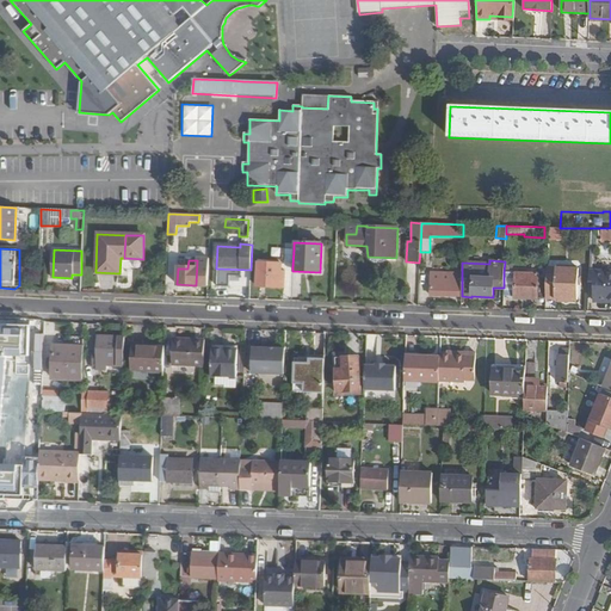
[(281,282),(281,264),(258,263),(257,287),(284,288),(284,282),(281,282)]
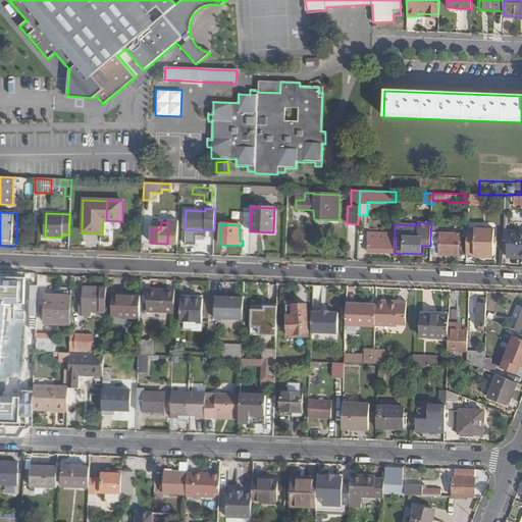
[(440,233),(439,254),(466,256),(467,235),(468,229),(461,229),(461,235),(440,233)]
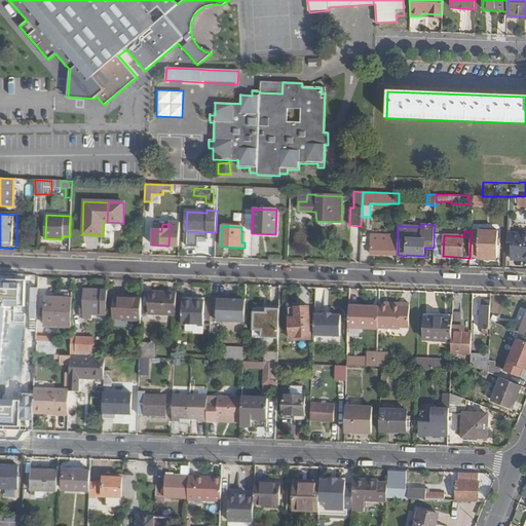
[(486,236),(471,236),(470,258),(497,258),(498,231),(486,231),(486,236)]
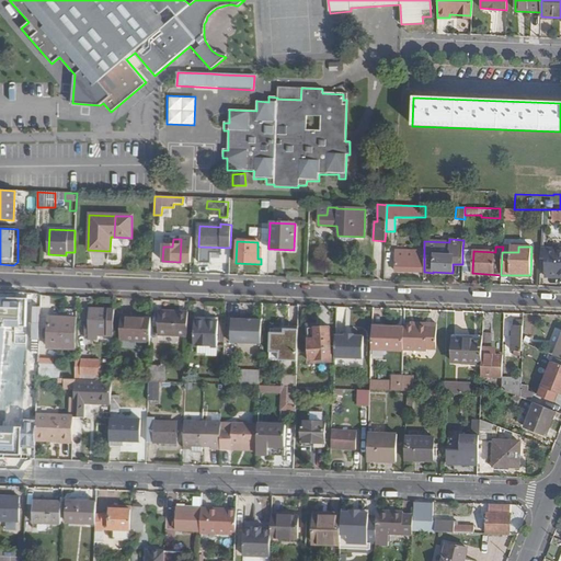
[(558,277),(558,272),(560,272),(560,249),(541,249),(541,259),(547,259),(547,265),(546,277),(558,277)]
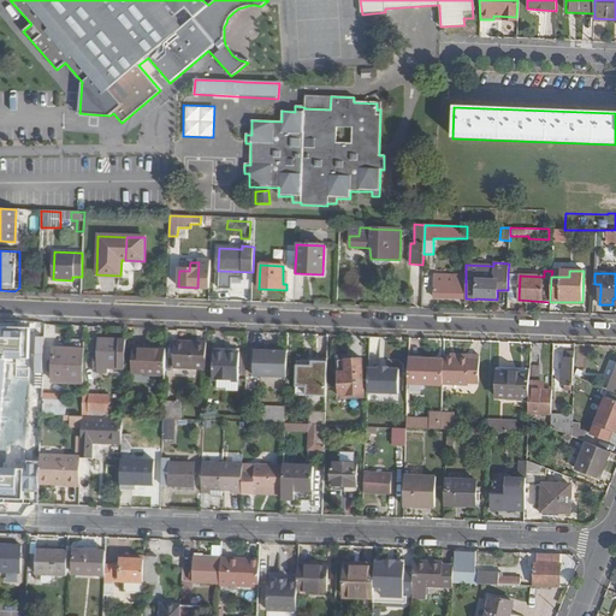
[(436,274),(434,298),(466,298),(466,276),(436,274)]
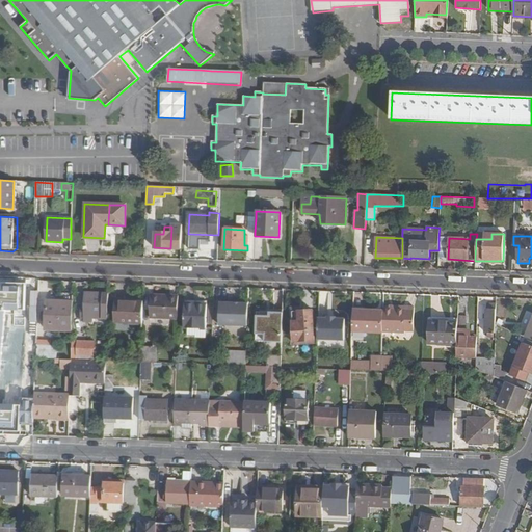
[(449,238),(439,237),(439,250),(439,259),(448,259),(449,238)]
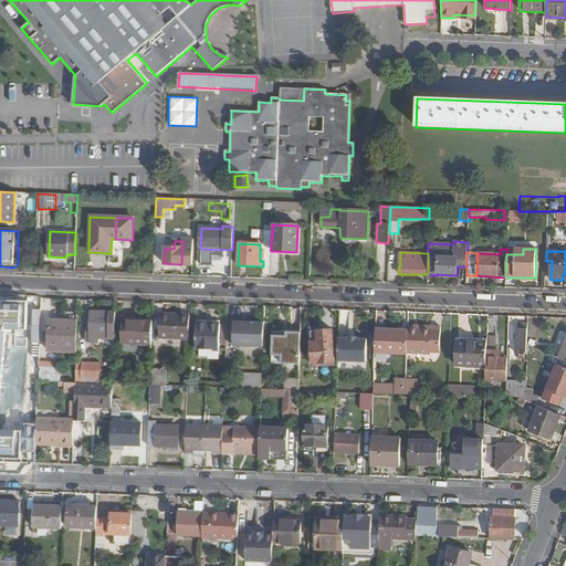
[(24,345),(25,299),(0,297),(0,459),(32,460),(33,421),(19,420),(19,429),(0,428),(0,359),(2,332),(12,332),(12,345),(24,345)]
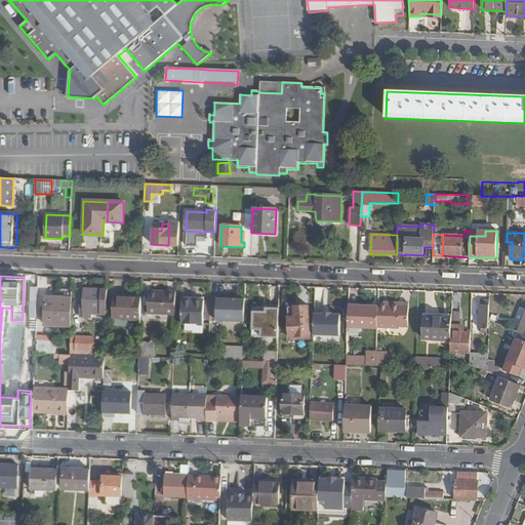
[(90,318),(90,315),(106,315),(107,290),(84,289),(83,318),(90,318)]
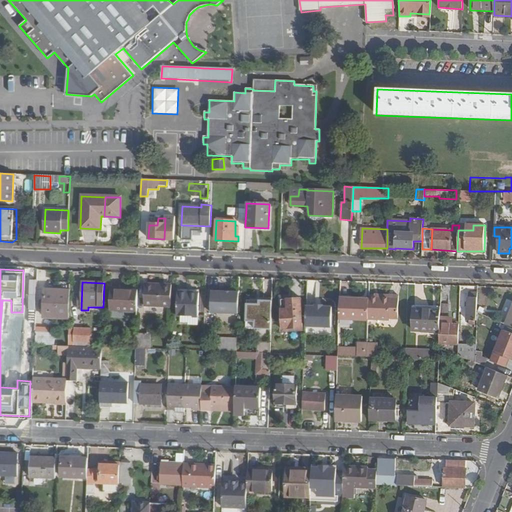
[(145,286),(144,306),(171,307),(172,285),(161,285),(161,286),(145,286)]
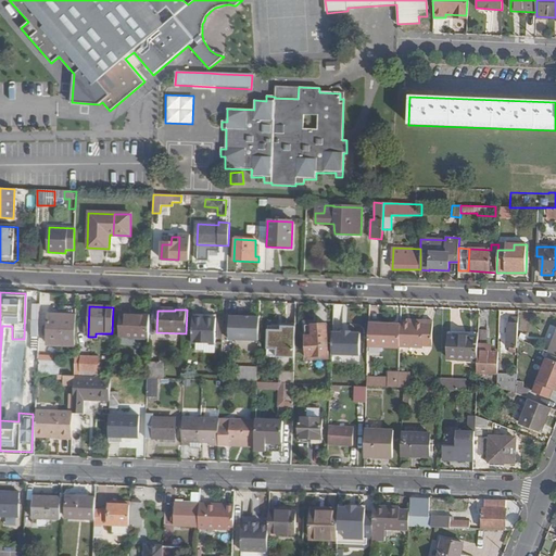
[(48,315),(47,345),(75,346),(76,316),(48,315)]
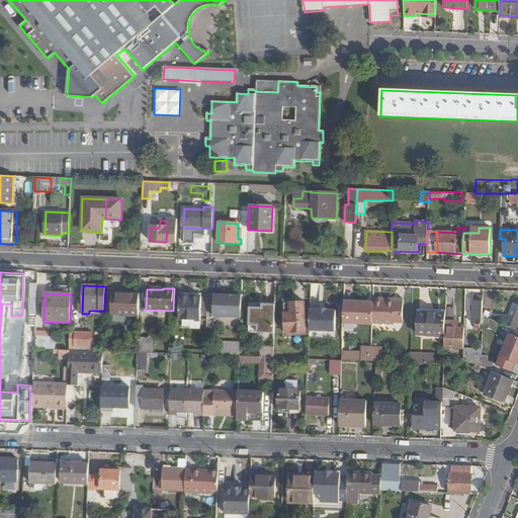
[(112,293),(111,314),(139,315),(140,294),(112,293)]
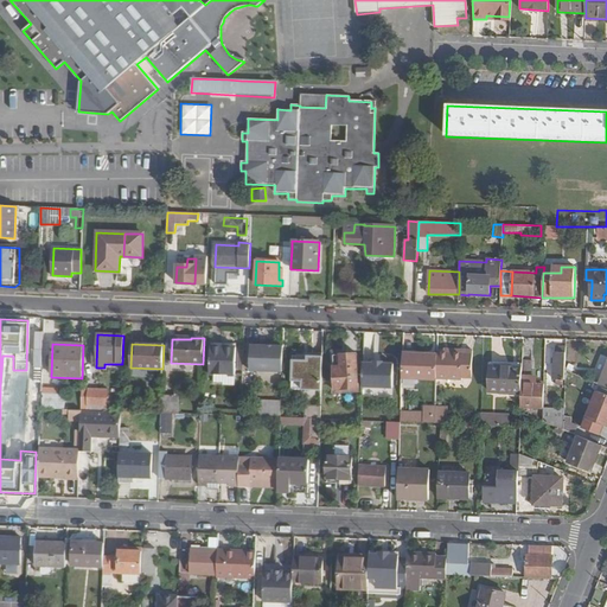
[(235,376),(236,347),(211,346),(210,375),(213,375),(235,376)]
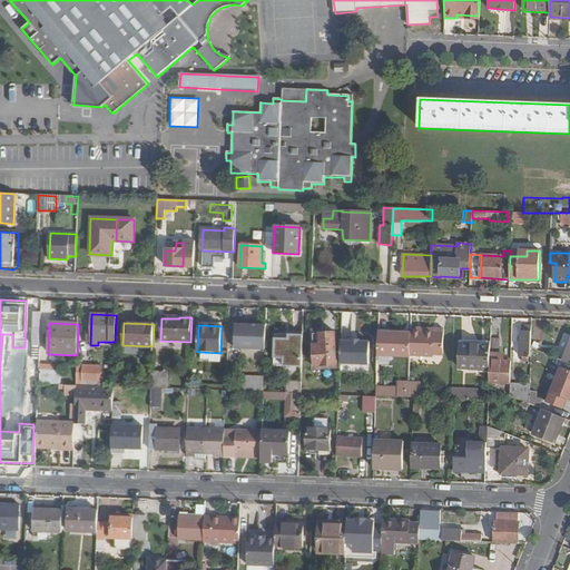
[(265,350),(265,326),(234,325),(233,349),(265,350)]
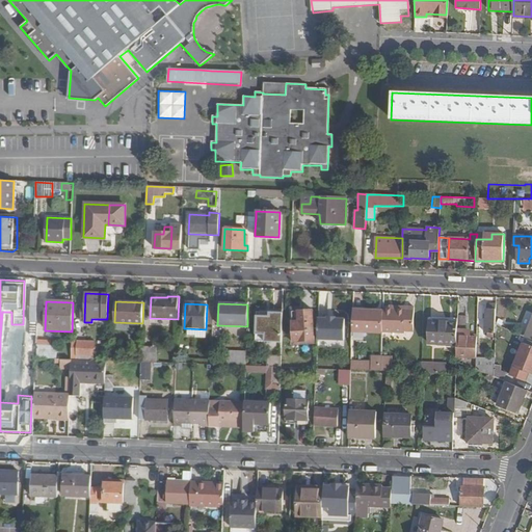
[(487,304),(486,333),(496,333),(496,325),(497,304),(487,304)]
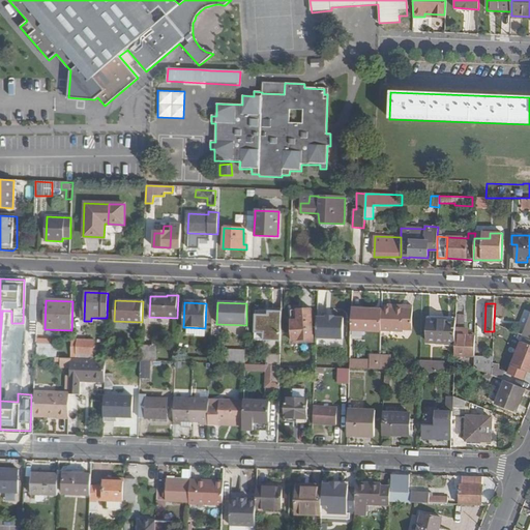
[(382,307),(382,311),(381,330),(403,331),(403,330),(412,330),(413,306),(404,306),(404,308),(389,308),(382,307)]
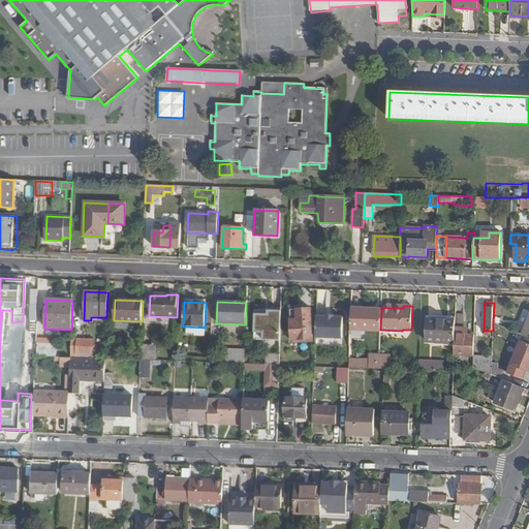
[(312,320),(311,309),(297,310),(297,319),(291,320),(291,339),(313,338),(312,320)]
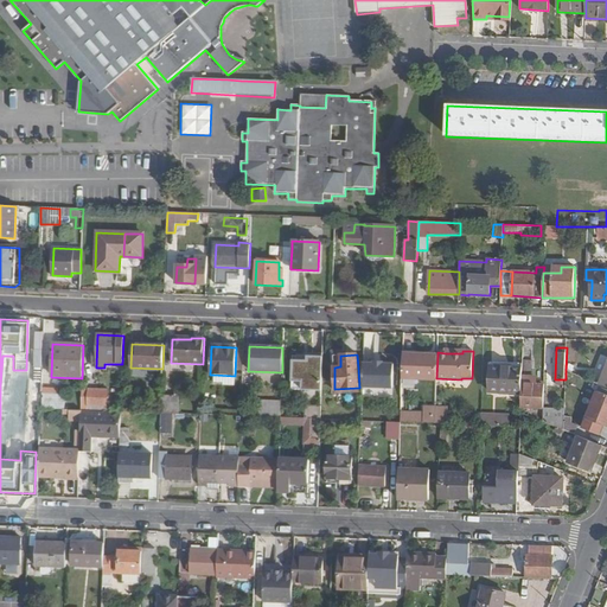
[(438,356),(403,355),(402,378),(415,378),(436,379),(436,378),(438,356)]
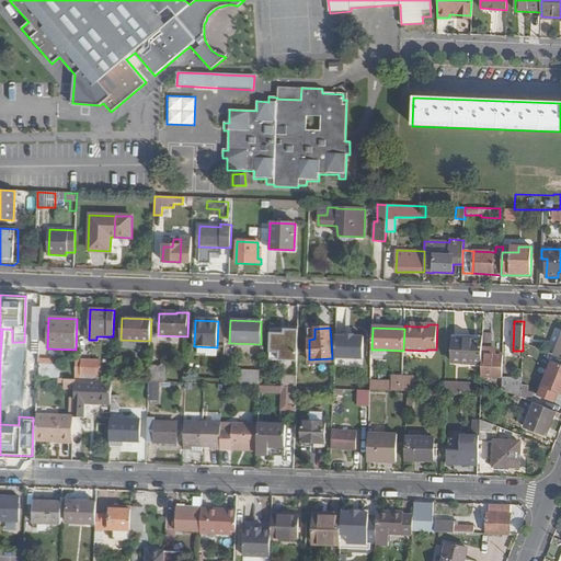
[(271,332),(270,359),(298,362),(299,330),(284,329),(284,333),(271,332)]
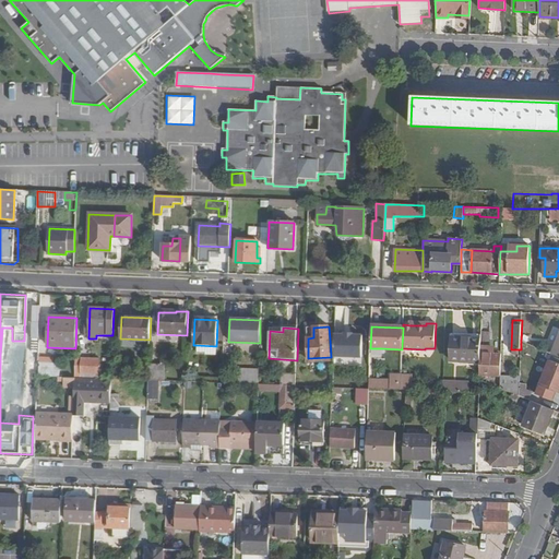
[(335,334),(334,356),(363,358),(364,335),(354,335),(354,333),(345,333),(345,335),(335,334)]
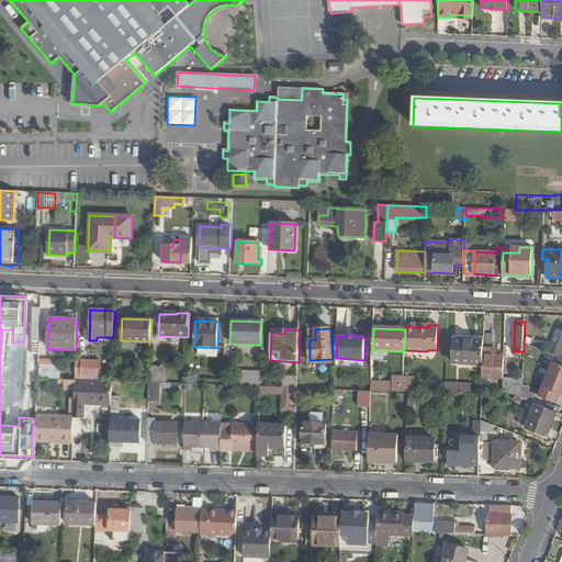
[(456,340),(454,361),(482,362),(483,348),(483,343),(456,340)]
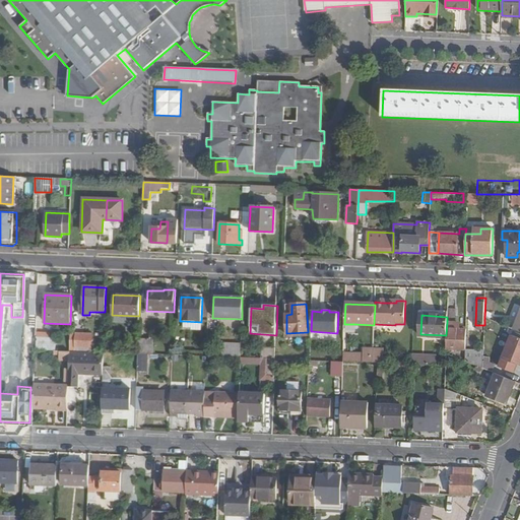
[(23,334),(34,335),(35,319),(24,318),(23,334)]
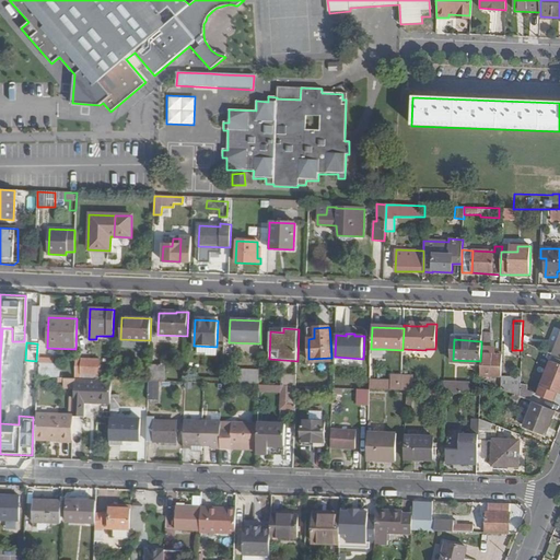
[(534,347),(522,342),(522,350),(534,352),(534,347)]
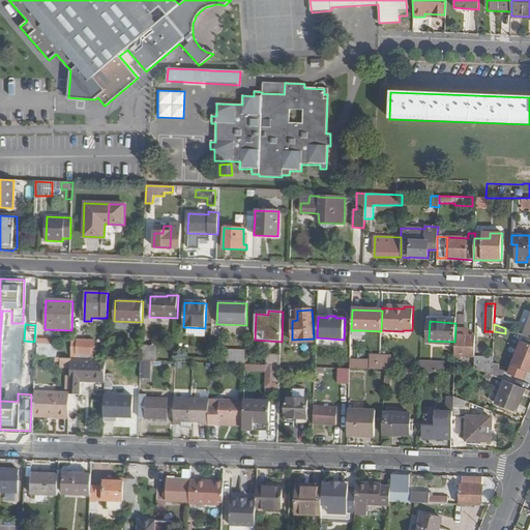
[(205,328),(186,327),(186,334),(195,334),(195,336),(205,337),(205,328)]
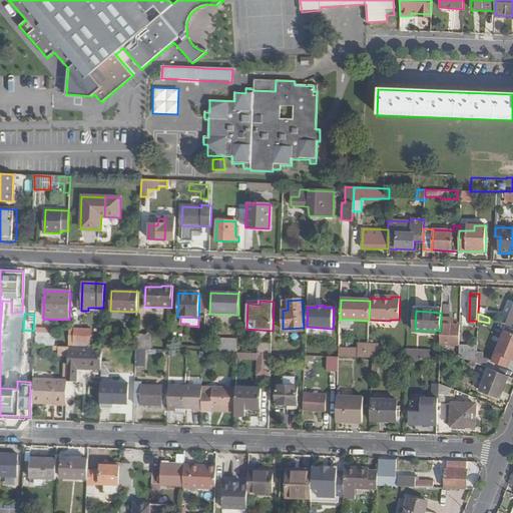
[(441,318),(440,331),(440,345),(452,345),(460,345),(460,325),(454,325),(454,319),(441,318)]
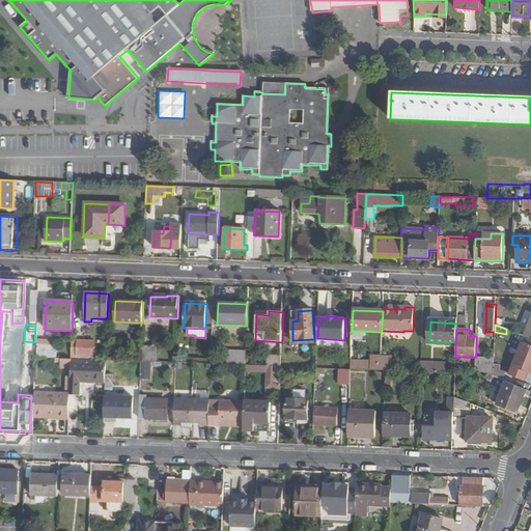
[(363,331),(352,331),(352,339),(362,340),(363,331)]
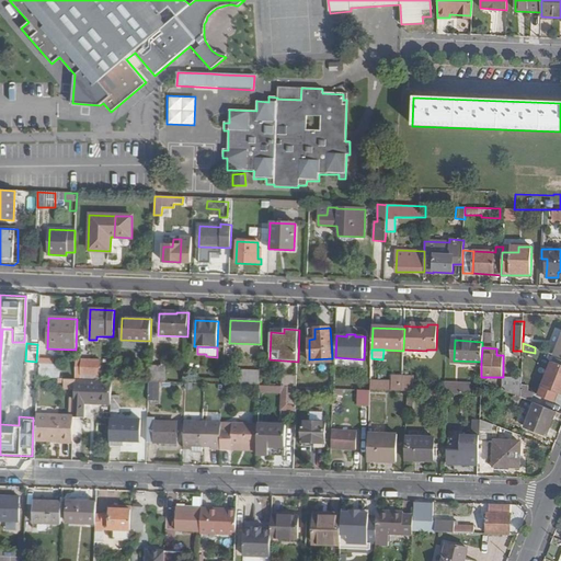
[(100,363),(76,362),(76,379),(81,379),(81,376),(99,376),(100,363)]
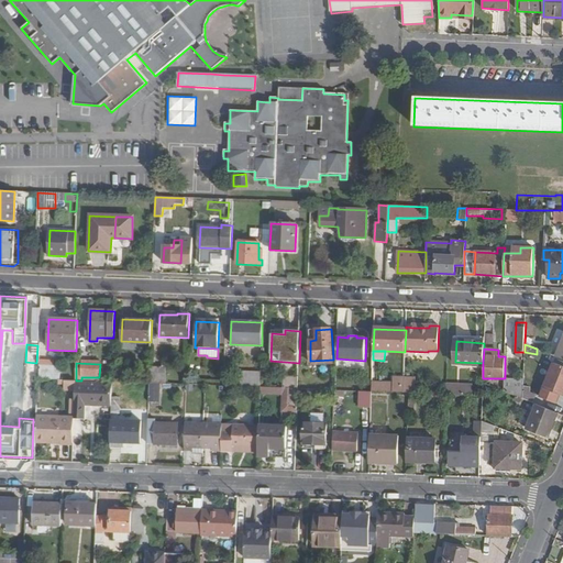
[(562,395),(562,366),(554,363),(544,388),(562,395)]
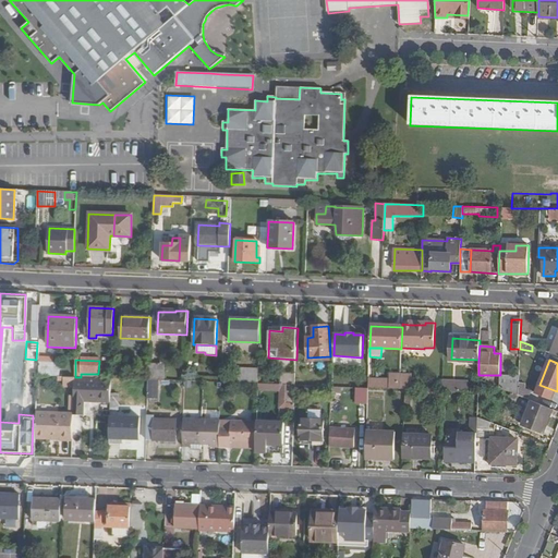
[(60,363),(39,362),(39,376),(60,377),(60,363)]
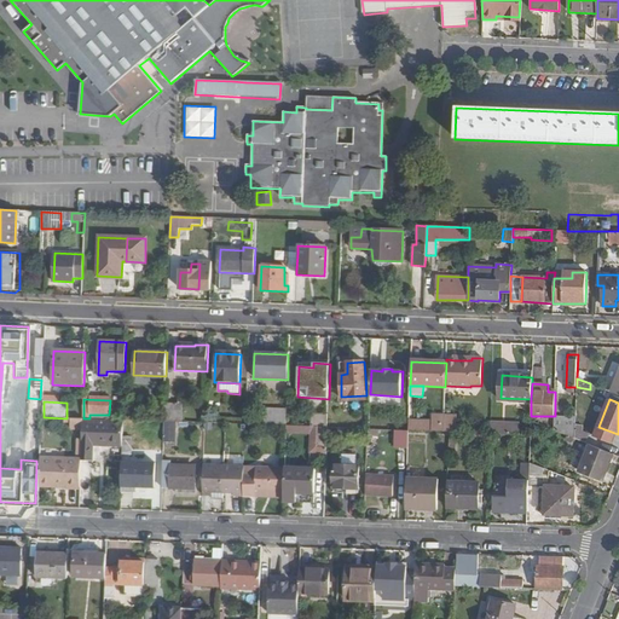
[(183,404),(165,404),(165,422),(175,422),(183,422),(183,404)]
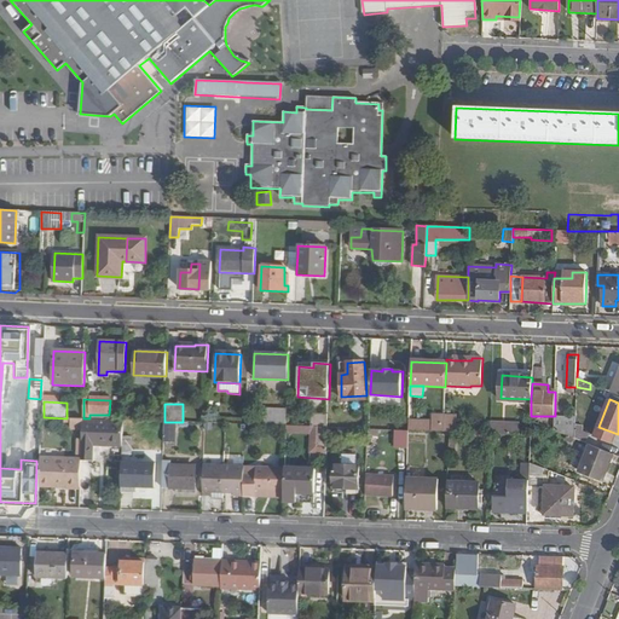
[(285,426),(285,409),(262,408),(261,424),(285,426)]
